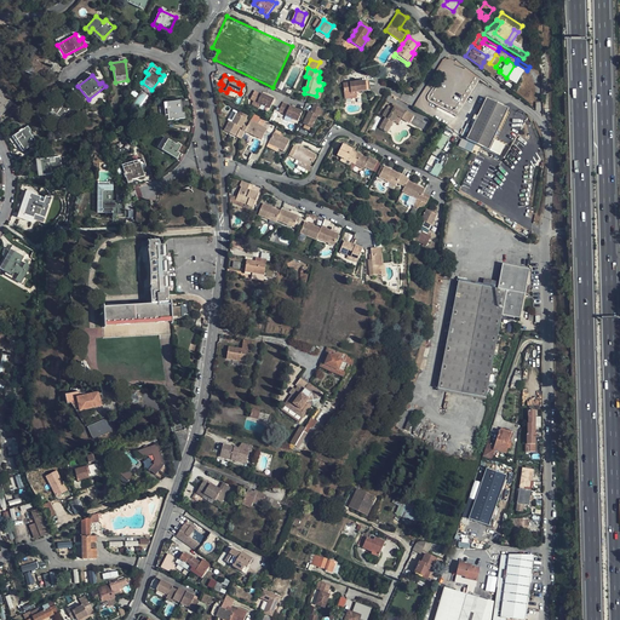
[(414,89),(418,82),(412,78),(408,85),(414,89)]
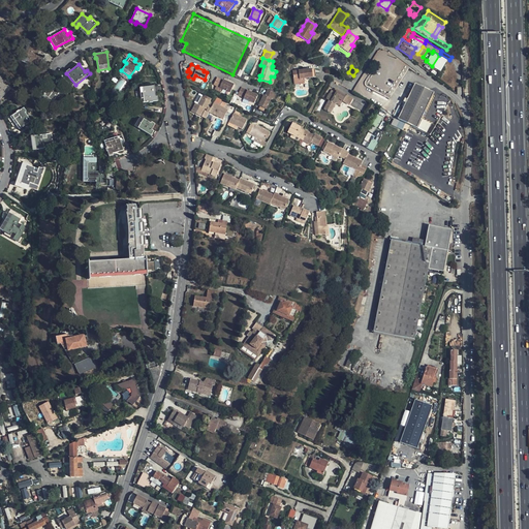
[(312,72),(312,69),(292,71),(294,85),(300,84),(300,79),(304,79),(315,78),(315,72),(312,72)]
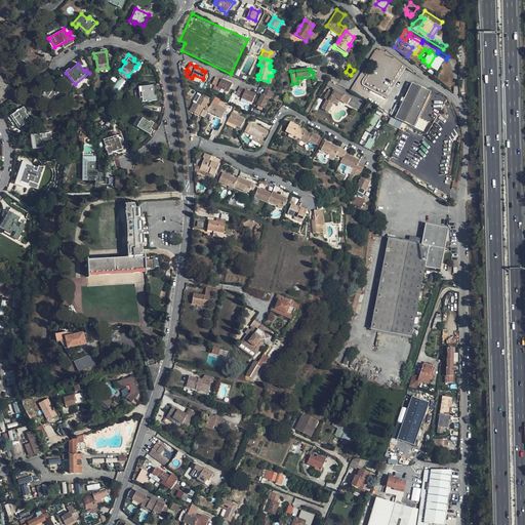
[(0,97),(11,87),(7,83),(6,85),(2,81),(4,79),(0,75),(0,97)]
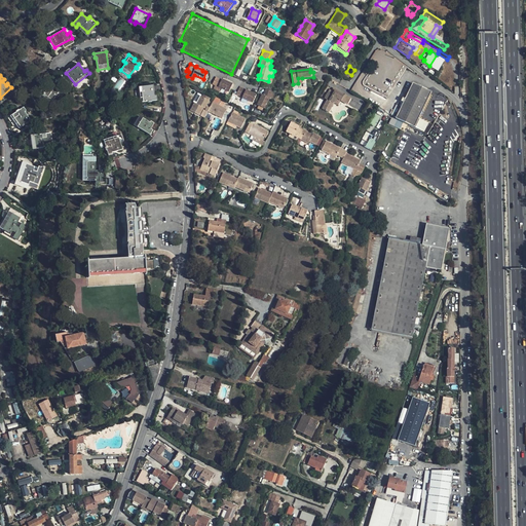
[(118,91),(125,81),(120,77),(113,87),(118,91)]
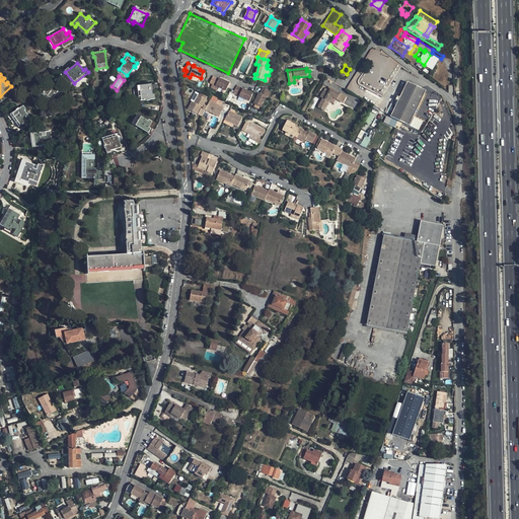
[(218,79),(212,77),(209,82),(209,83),(212,84),(210,88),(215,90),(216,87),(225,91),(227,85),(224,83),(225,82),(218,79)]
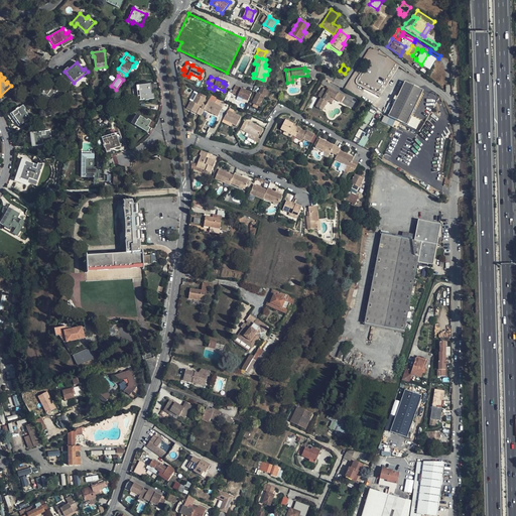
[(53,104),(63,90),(59,88),(58,89),(53,86),(54,84),(50,82),(44,90),(41,88),(36,94),(40,96),(41,95),(53,104)]
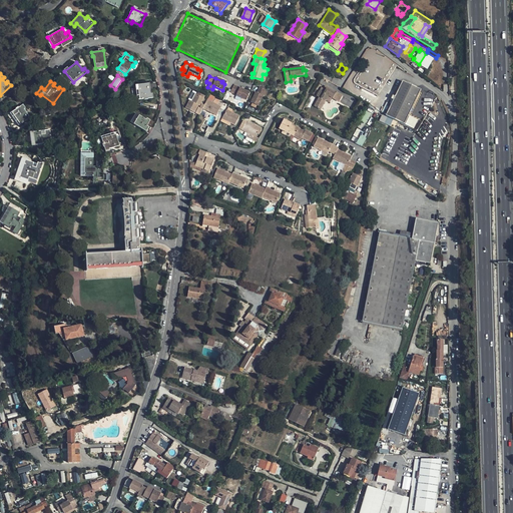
[(386,116),(394,120),(394,119),(404,124),(420,89),(403,81),(386,116)]
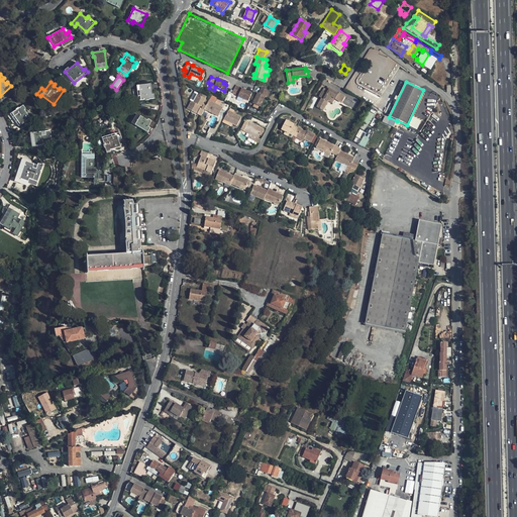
[(152,99),(150,84),(136,86),(138,101),(152,99)]
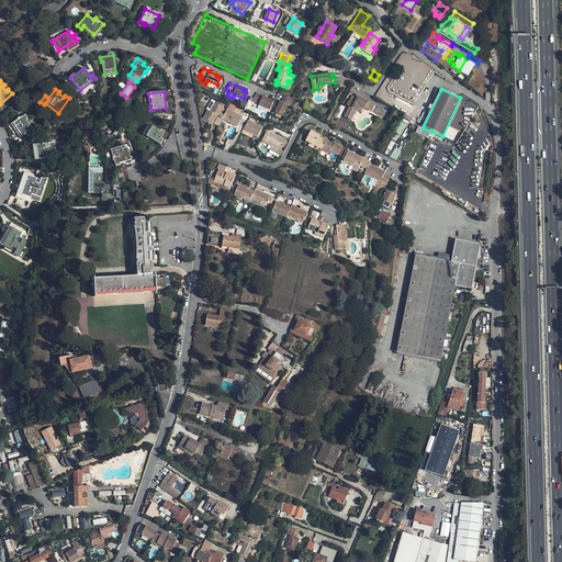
[(261,96),(256,92),(253,98),(251,100),(258,103),(258,104),(269,110),(272,102),(261,97),(261,96)]
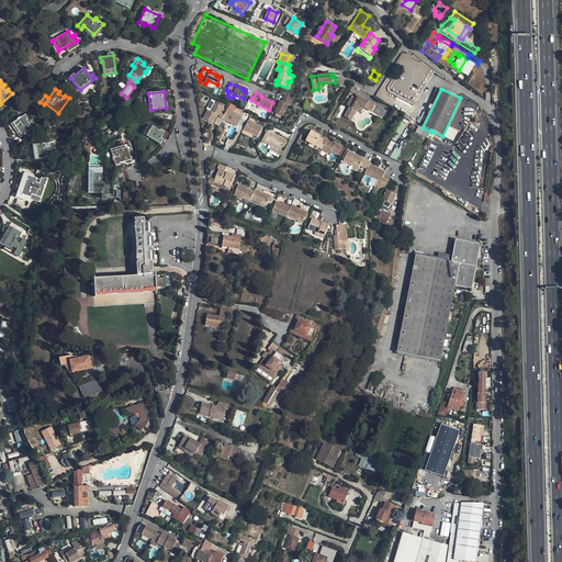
[(357,94),(355,98),(352,101),(350,99),(347,104),(350,107),(345,116),(350,120),(357,110),(359,104),(363,107),(372,111),(375,105),(357,94)]
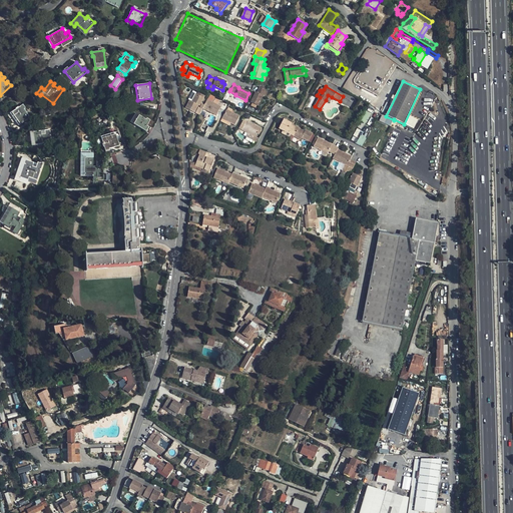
[(264,96),(267,89),(259,87),(255,93),(255,92),(250,102),(258,106),(263,96),(264,96)]
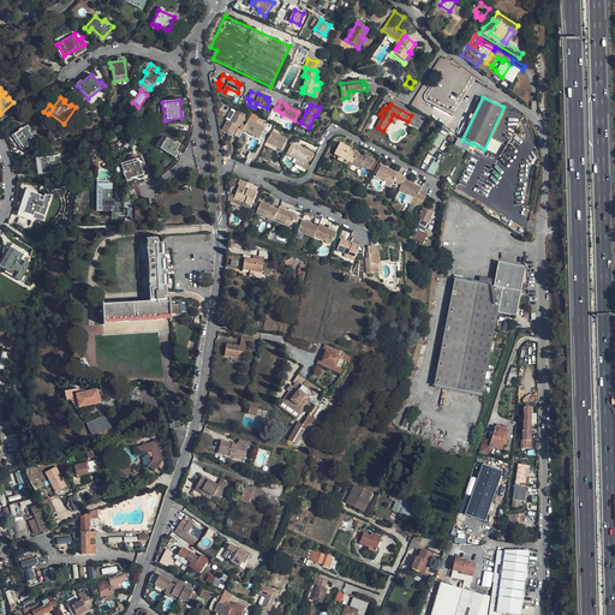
[(245,118),(234,113),(231,121),(227,120),(222,130),(233,135),(238,126),(240,127),(245,118)]
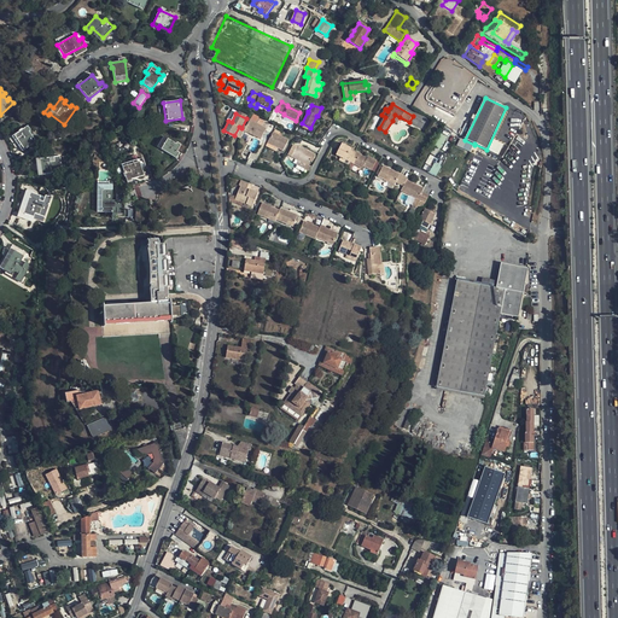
[(246,127),(246,128),(251,130),(250,134),(261,140),(267,128),(250,120),(246,127)]
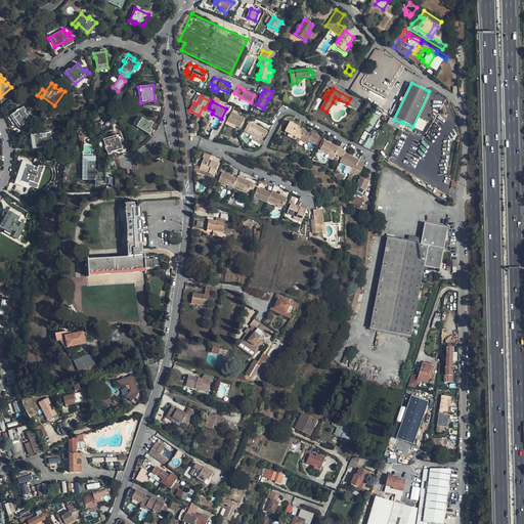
[(208,111),(209,108),(209,107),(207,105),(204,111),(203,110),(200,116),(204,118),(208,111)]
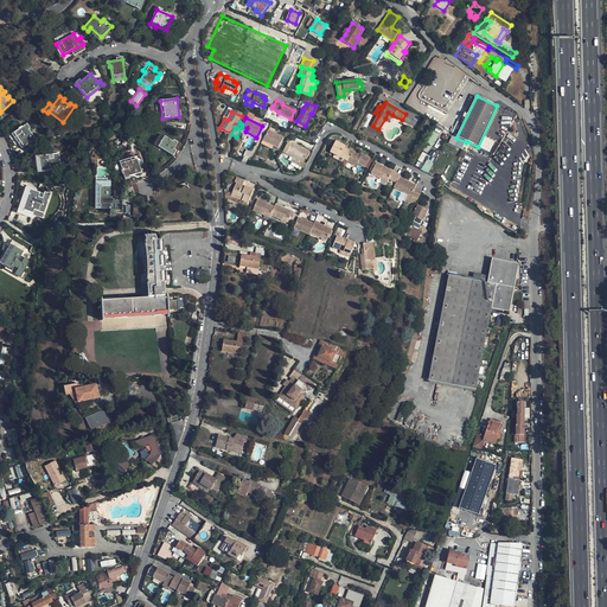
[(30,127),(27,123),(11,134),(21,148),(34,139),(27,128),(30,127)]
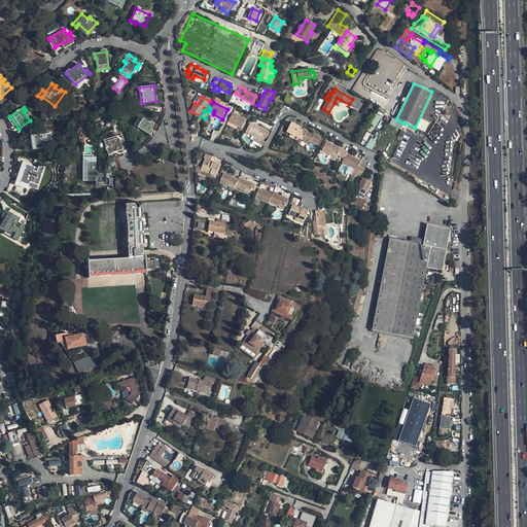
[(233,112),(227,121),(237,127),(241,129),(246,119),(233,112)]
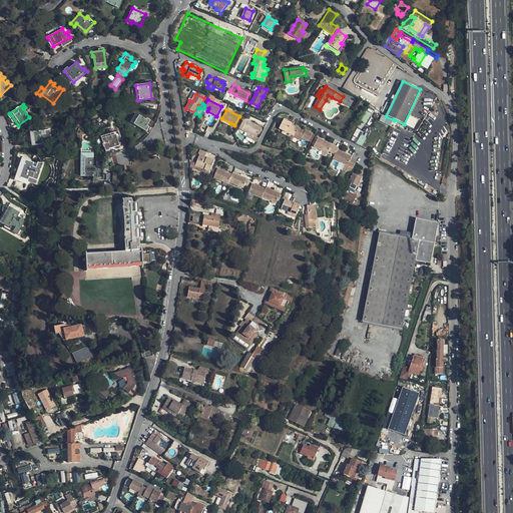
[(366,123),(372,113),(367,110),(361,120),(366,123)]
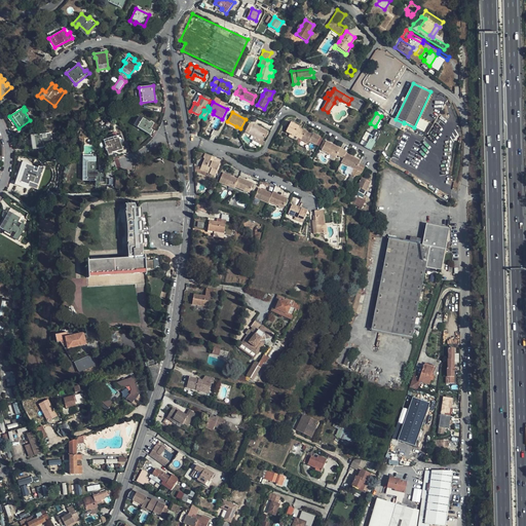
[(147,135),(154,123),(150,121),(149,122),(139,116),(134,125),(147,135)]
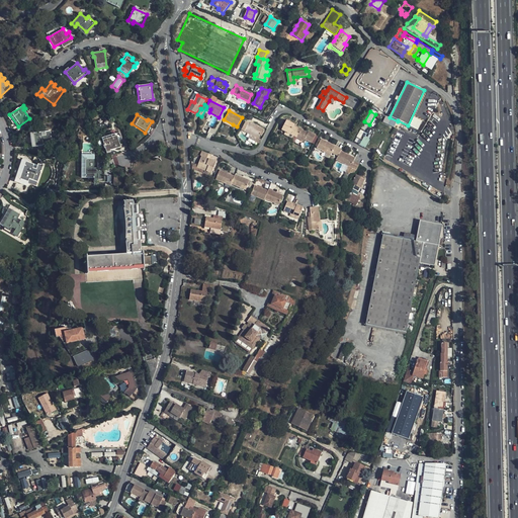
[(390,117),(385,115),(384,118),(396,123),(398,121),(390,117)]
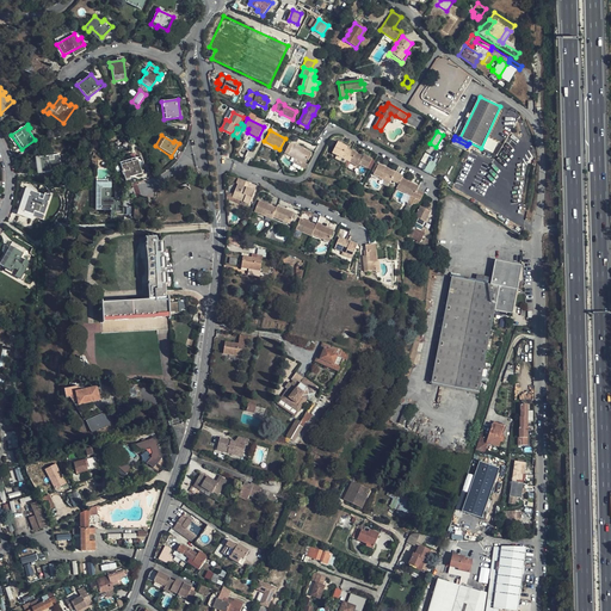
[(467,146),(454,140),(451,144),(466,150),(467,146)]
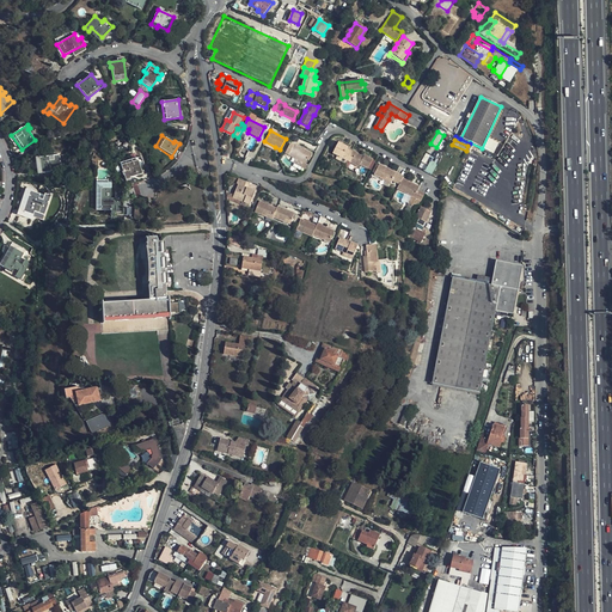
[(347,159),(352,151),(347,148),(348,147),(338,142),(332,153),(337,157),(342,159),(343,157),(347,159)]
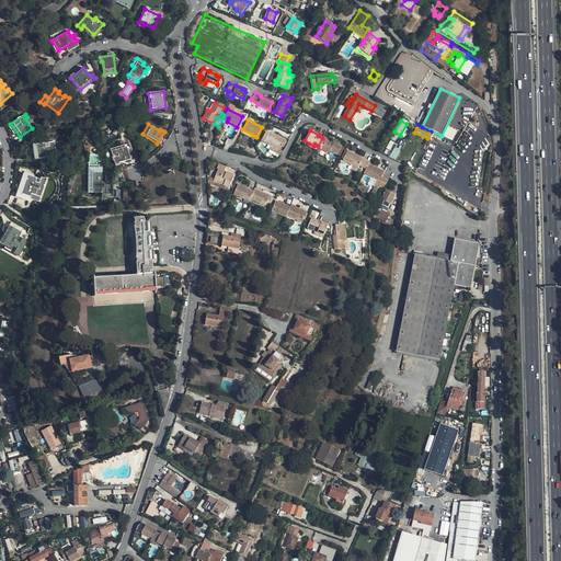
[(285,140),(270,132),(265,140),(263,139),(263,141),(281,150),(285,140)]
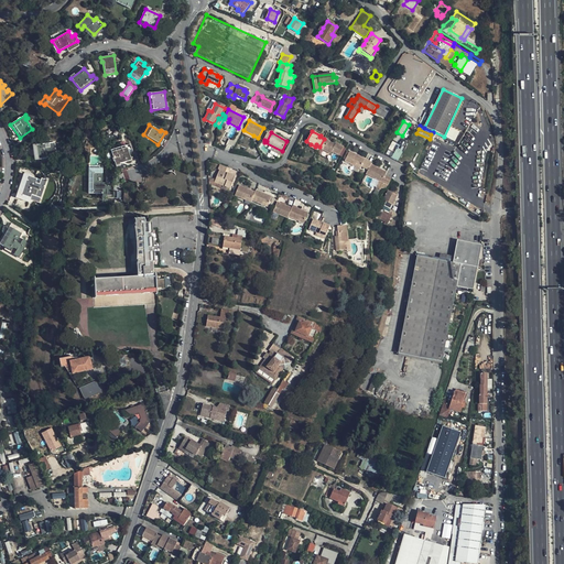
[(336,142),(336,143),(335,144),(333,143),(324,139),(320,147),(318,148),(331,154),(332,152),(339,156),(344,147),(336,142)]
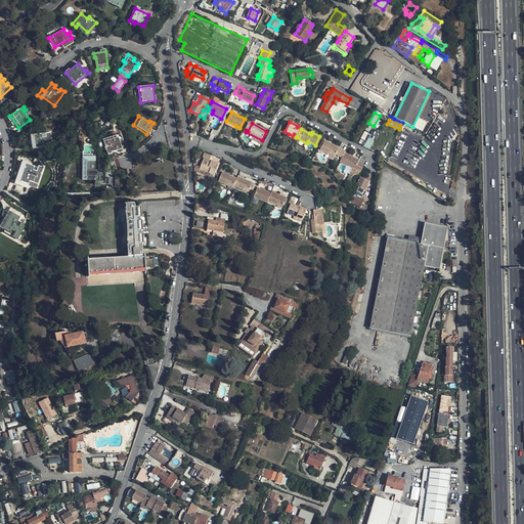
[(41,133),(33,134),(35,144),(32,144),(32,148),(35,148),(36,151),(44,151),(43,146),(47,145),(47,146),(52,146),(51,132),(45,133),(46,137),(42,137),(41,133)]
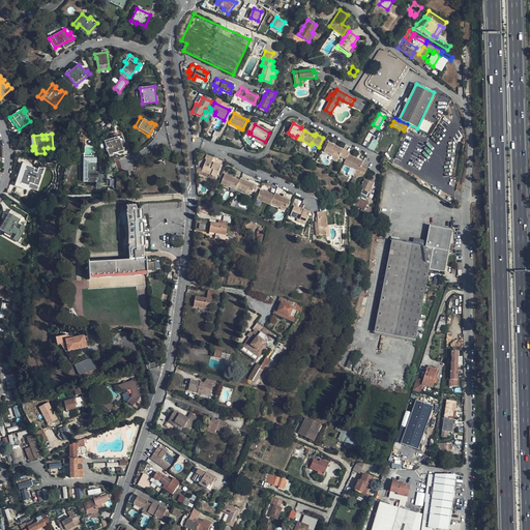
[(124,143),(122,136),(104,141),(108,155),(123,150),(120,144),(124,143)]
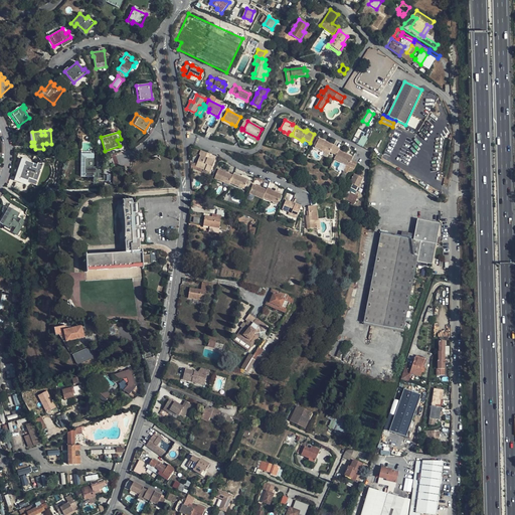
[(357,144),(363,147),(368,136),(363,134),(357,144)]
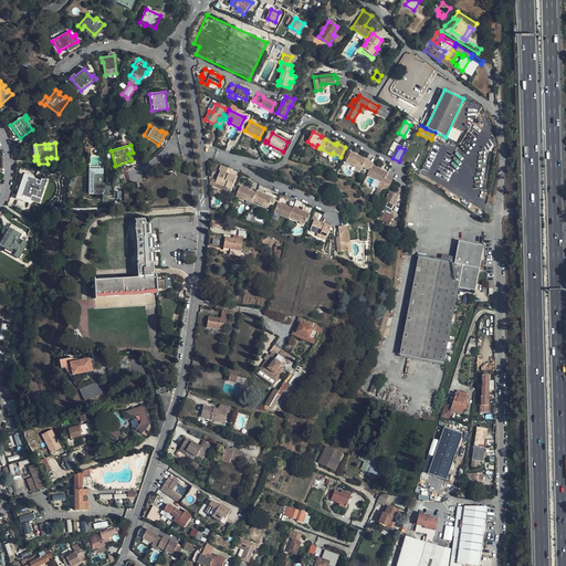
[(363,167),(369,170),(373,165),(373,163),(350,152),(346,161),(356,167),(357,165),(363,167)]
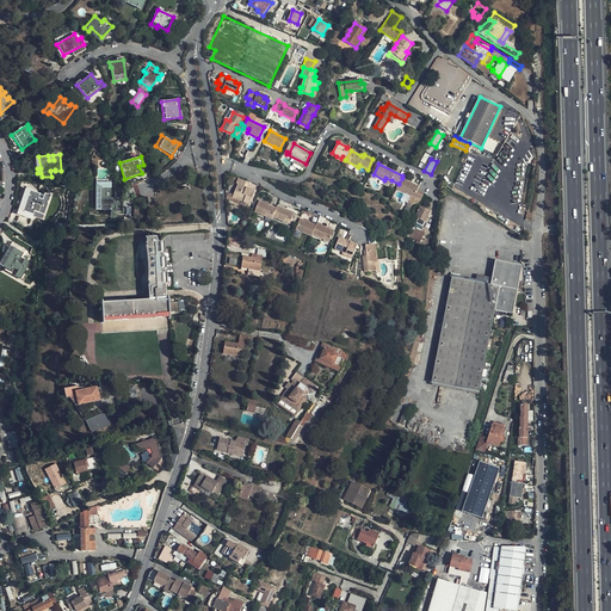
[(402,178),(399,184),(396,189),(418,201),(421,192),(418,190),(419,187),(402,178)]
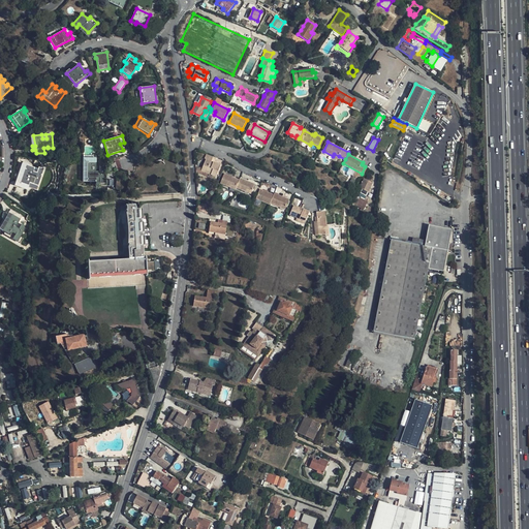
[(211,163),(211,161),(213,157),(206,155),(205,159),(206,159),(201,168),(207,170),(206,174),(216,178),(221,165),(213,162),(212,164),(211,163)]
